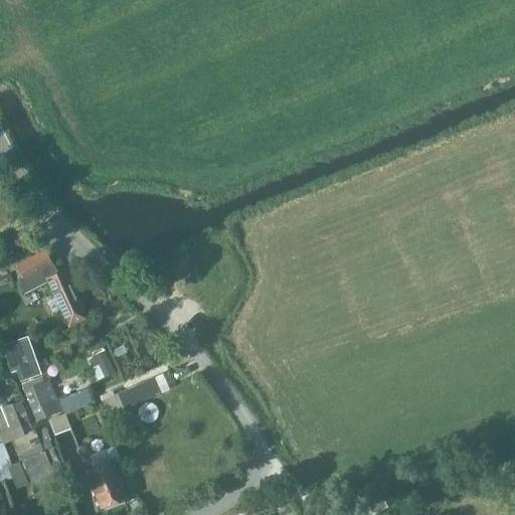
[(46,252),(17,266),(20,271),(24,278),(26,282),(45,272),(48,279),(50,283),(56,295),(45,300),(51,314),(62,309),(71,328),(90,321),(69,273),(69,272),(58,276),(58,275),(57,272),(55,270),(54,267),(49,259),(46,252)]
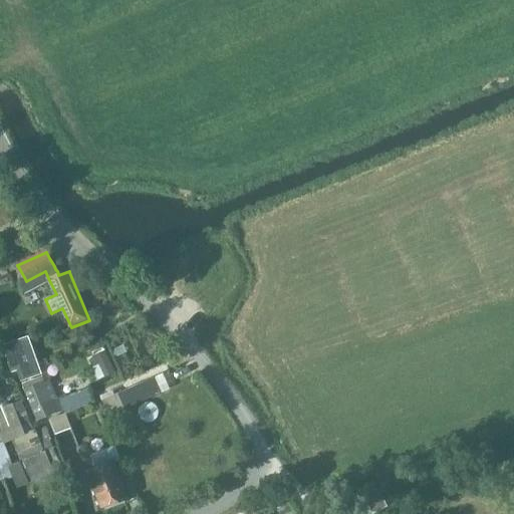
[(28,337),(4,345),(12,370),(19,368),(24,379),(41,373),(28,337)]
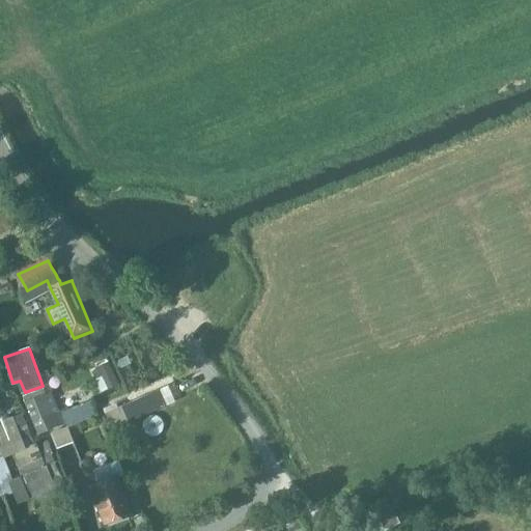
[(118,383),(107,359),(94,364),(95,367),(89,370),(101,392),(118,383)]
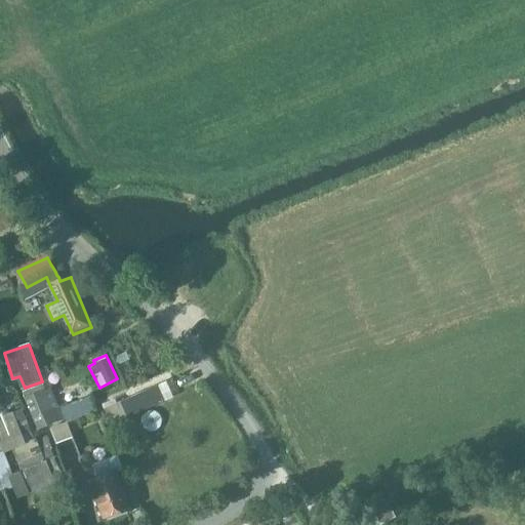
[(34,388),(24,392),(38,430),(48,427),(65,419),(66,422),(94,412),(90,400),(79,404),(78,403),(69,407),(68,404),(59,407),(49,381),(34,388)]
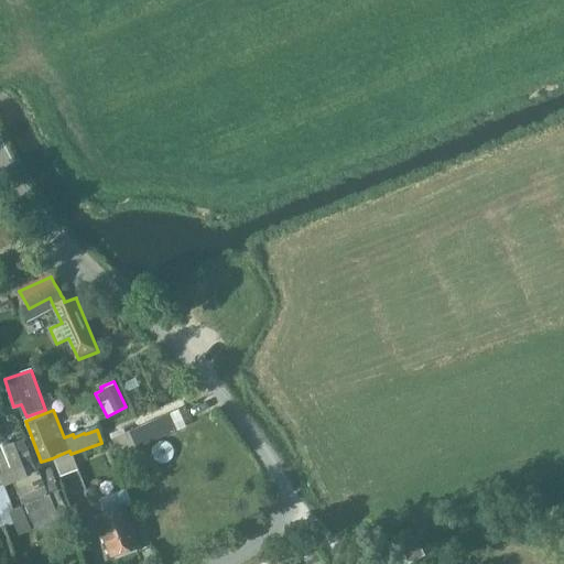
[(119,457),(177,432),(171,414),(111,441),(119,457)]
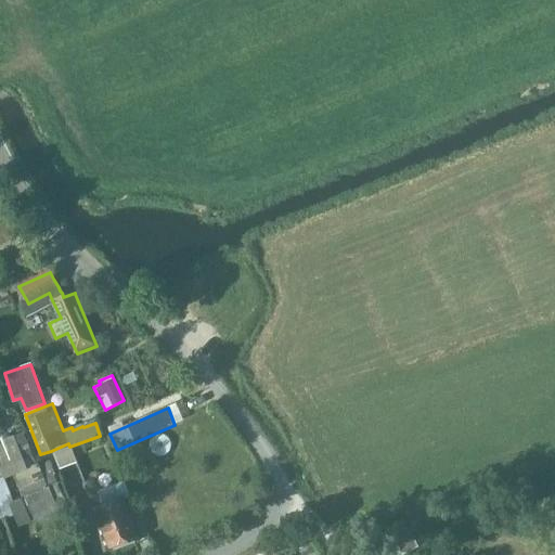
[(49,461),(38,465),(37,462),(36,463),(23,433),(0,441),(0,479),(3,479),(12,475),(22,498),(4,505),(12,525),(51,507),(56,519),(71,514),(57,482),(56,483),(53,475),(54,474),(49,461)]
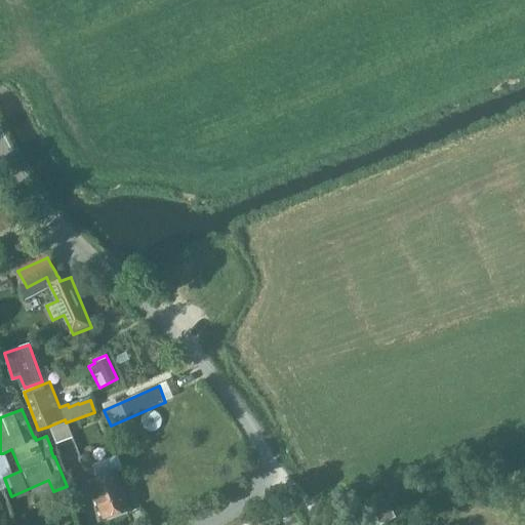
[(49,429),(55,444),(72,438),(66,422),(49,429)]
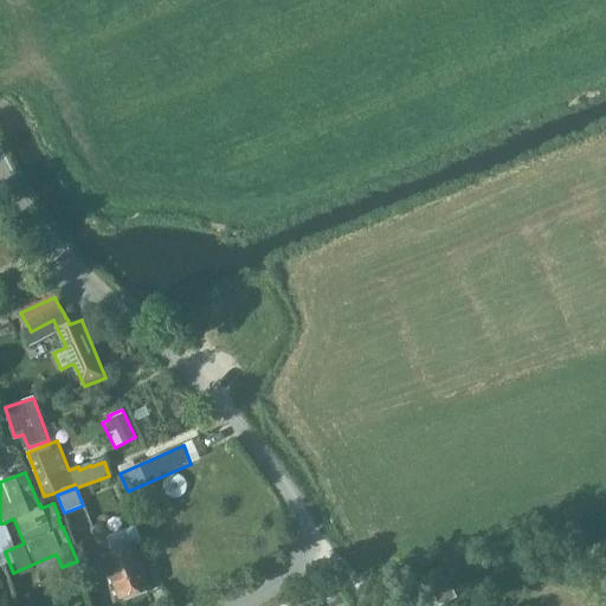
[(115,553),(103,556),(121,600),(152,588),(135,545),(142,542),(137,529),(110,539),(115,553)]
